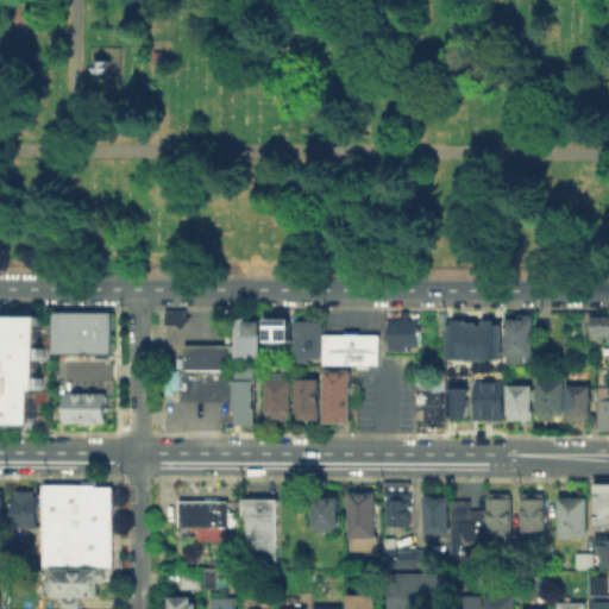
[(51,309),(51,352),(112,352),(112,311),(51,309)]
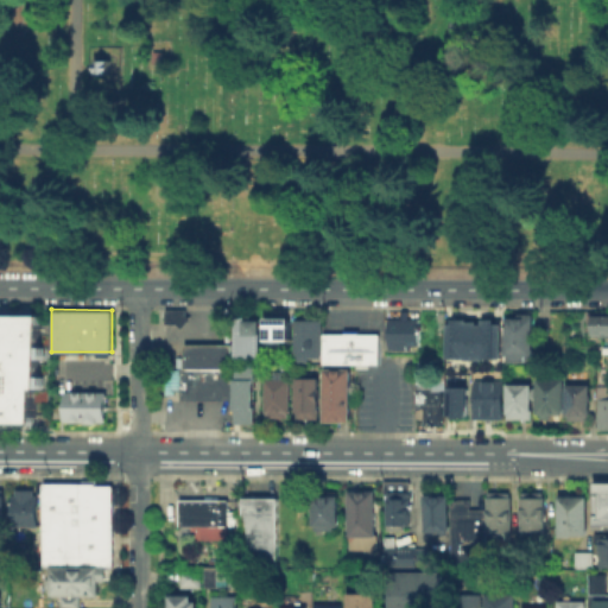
[(33,404),(33,422),(0,422),(0,316),(33,317),(33,404)]
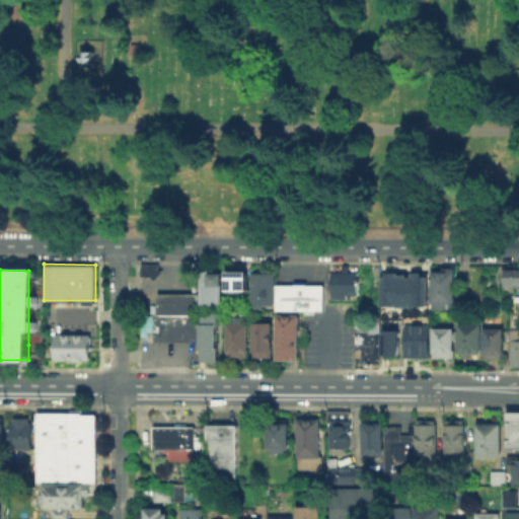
[(227,270),(247,270),(247,290),(227,289),(227,270)]
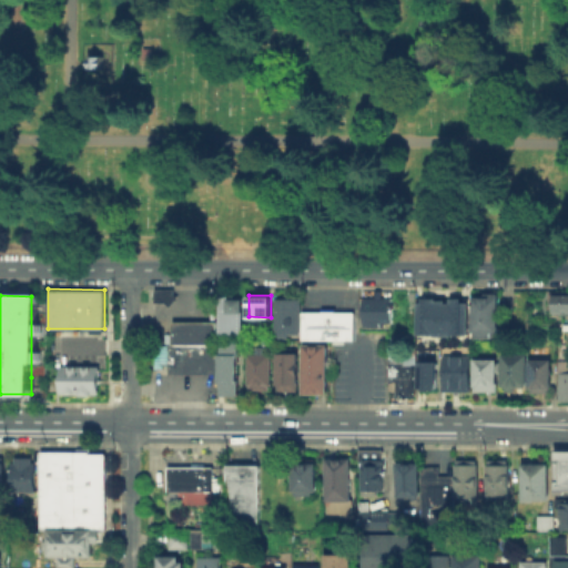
[(567,296),(567,314),(555,314),(555,296),(567,296)]
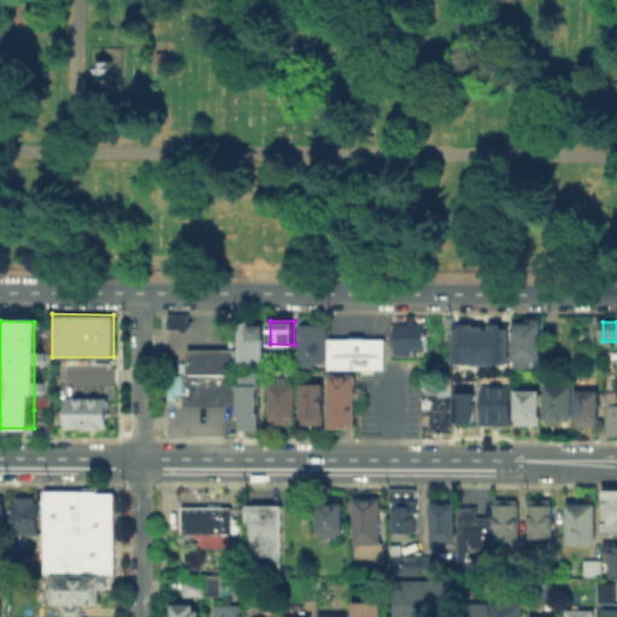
[(238,362),(238,323),(264,323),(263,362),(238,362)]
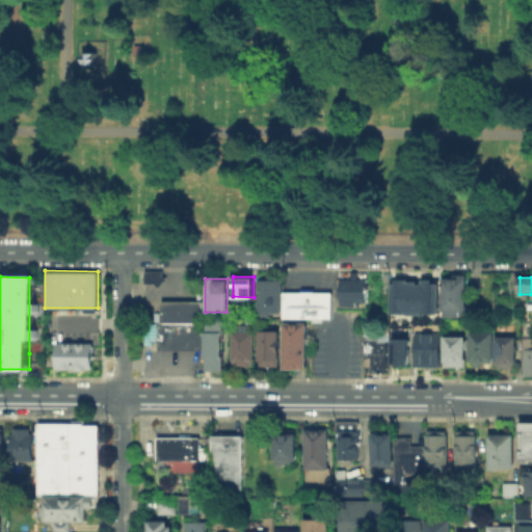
[(281,278),(280,312),(256,312),(256,278),(281,278)]
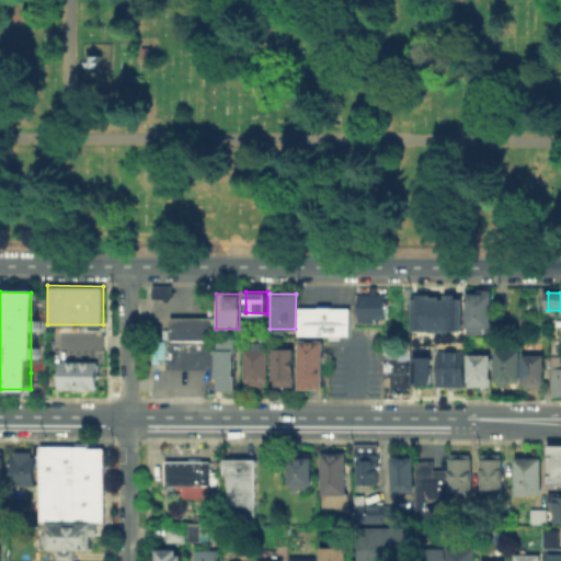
[(430,294),(430,295),(430,330),(411,330),(411,297),(416,297),(416,294),(430,294)]
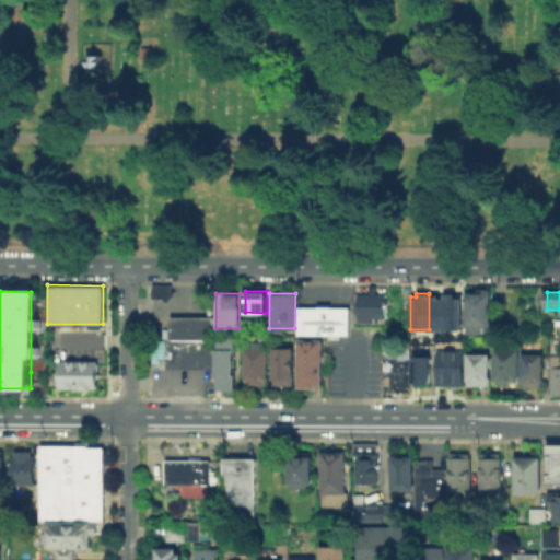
[(443,293),(443,298),(443,329),(461,329),(461,296),(455,296),(455,293),(443,293)]
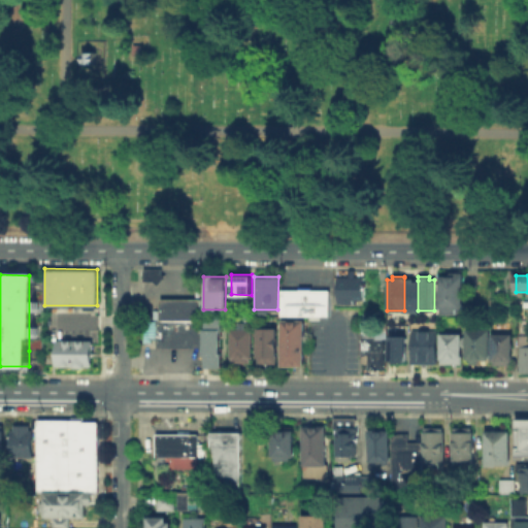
[(404,277),(413,277),(413,281),(418,281),(418,310),(418,311),(404,312),(404,310),(404,277)]
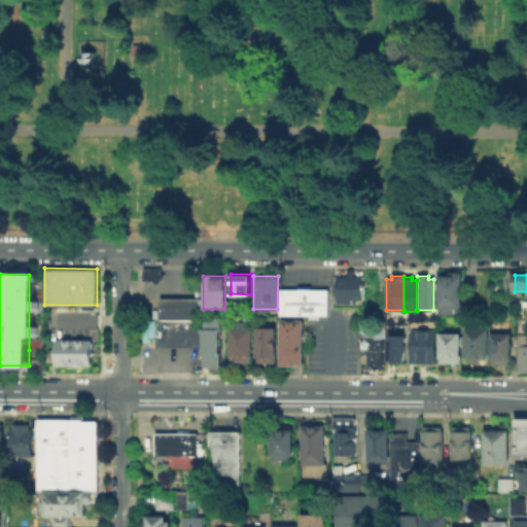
[(442,308),(442,277),(465,277),(465,308),(442,308)]
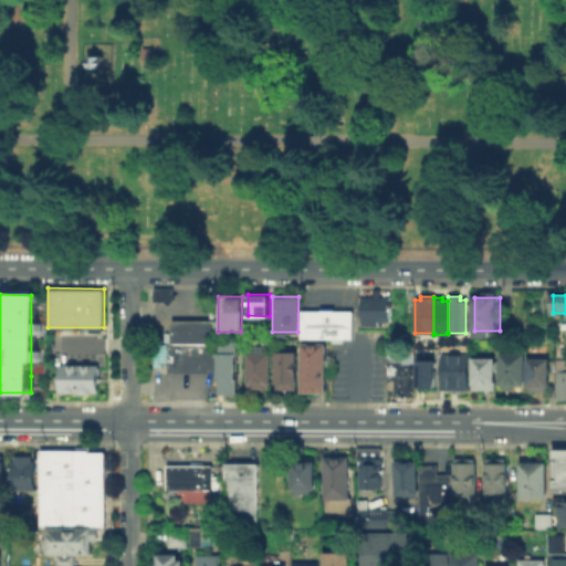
[(394,300),(392,327),(365,327),(365,300),(394,300)]
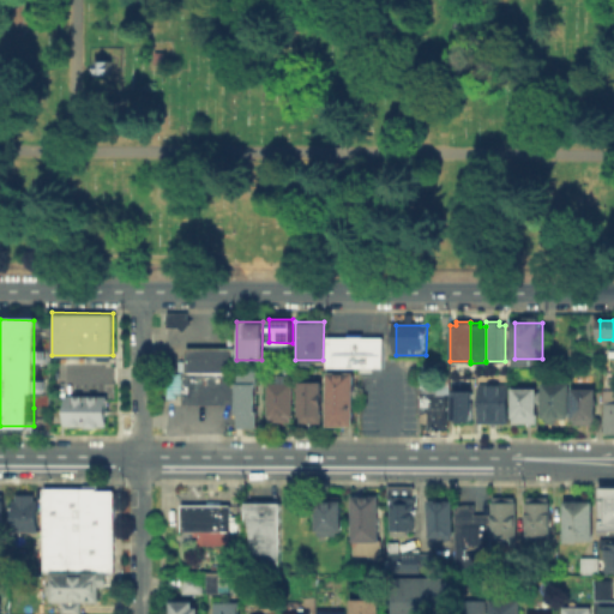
[(325,335),(383,336),(383,367),(325,366),(325,335)]
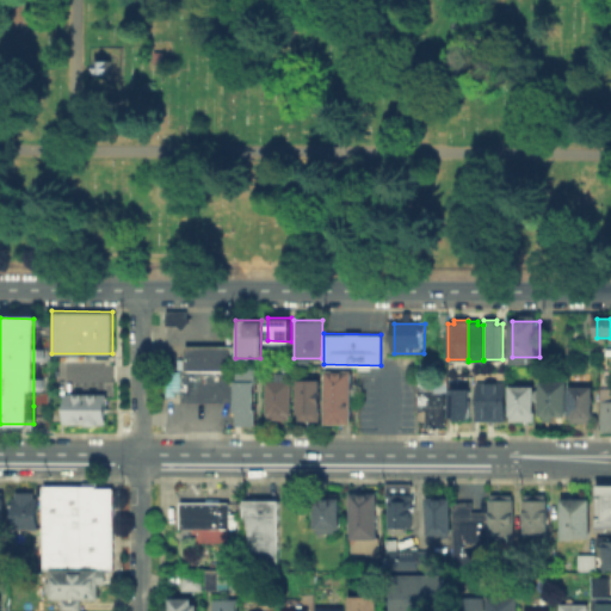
[(185,345),(232,345),(232,369),(185,369),(185,345)]
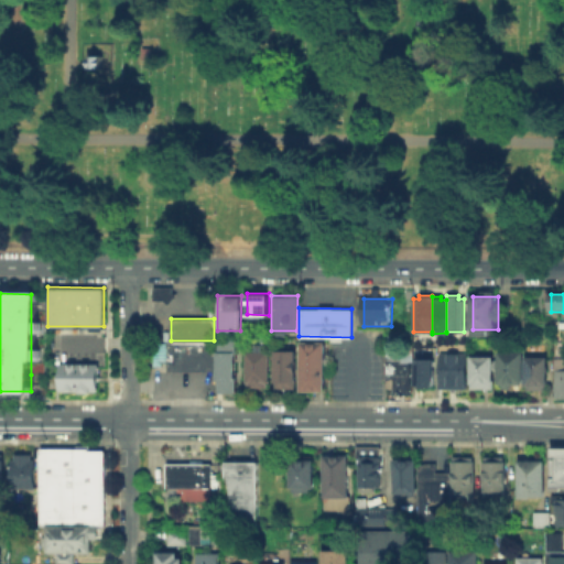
[(220,338),(219,392),(236,393),(236,338),(220,338)]
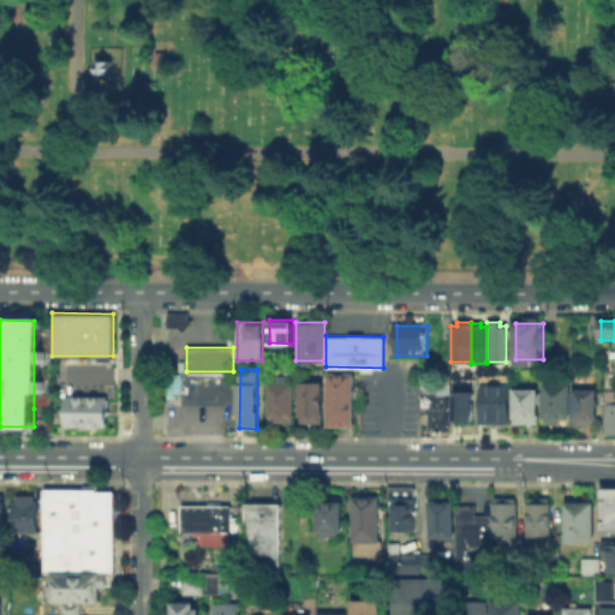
[(233,404),(181,404),(181,371),(186,371),(233,371),(233,404)]
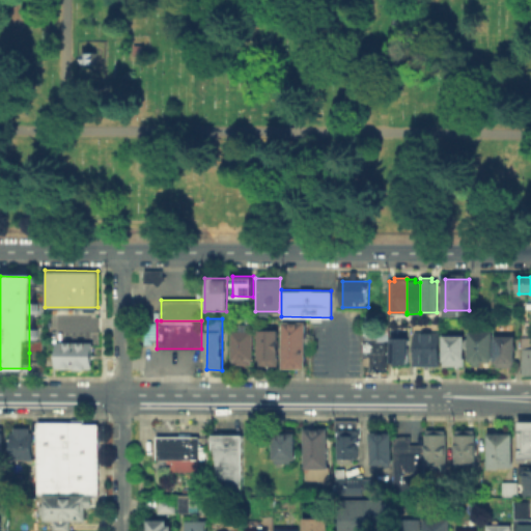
[(281,320),(306,320),(306,367),(281,367),(281,320)]
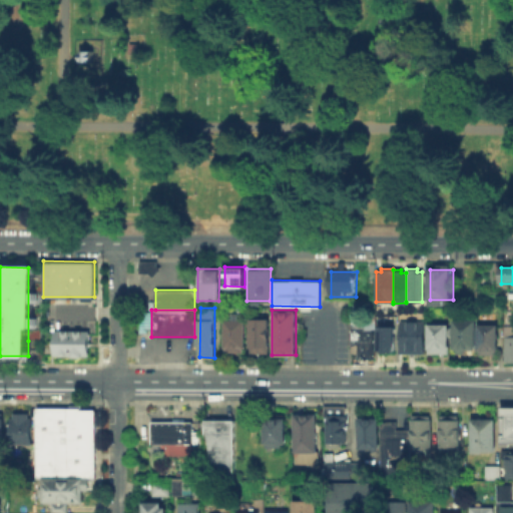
[(268,318),(268,351),(248,351),(248,318),(268,318)]
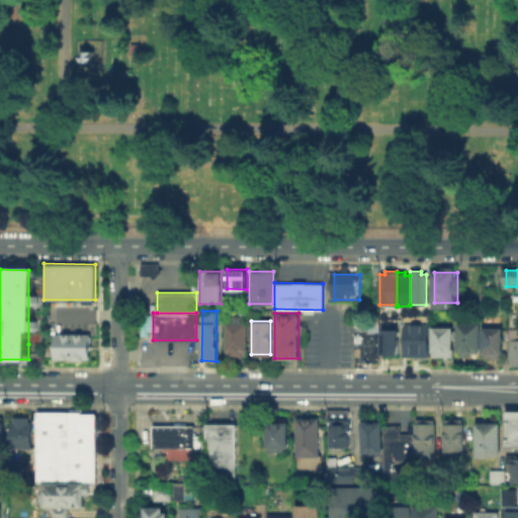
[(380,337),(380,321),(395,321),(395,337),(380,337)]
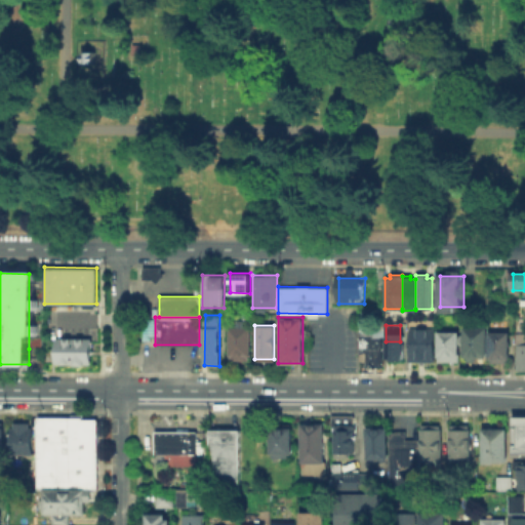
[(412,326),(436,326),(436,365),(412,365),(412,326)]
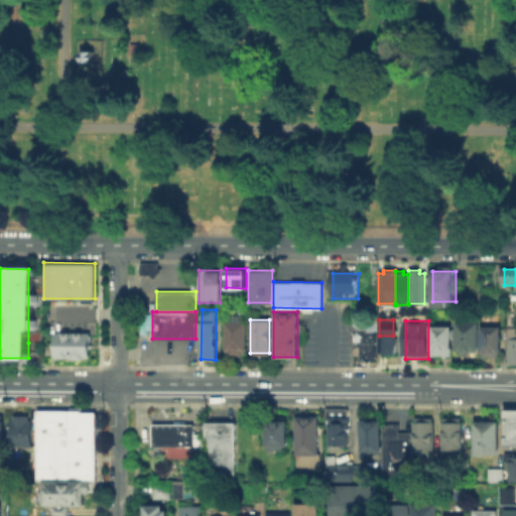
[(224,354),(224,321),(245,321),(245,354),(224,354)]
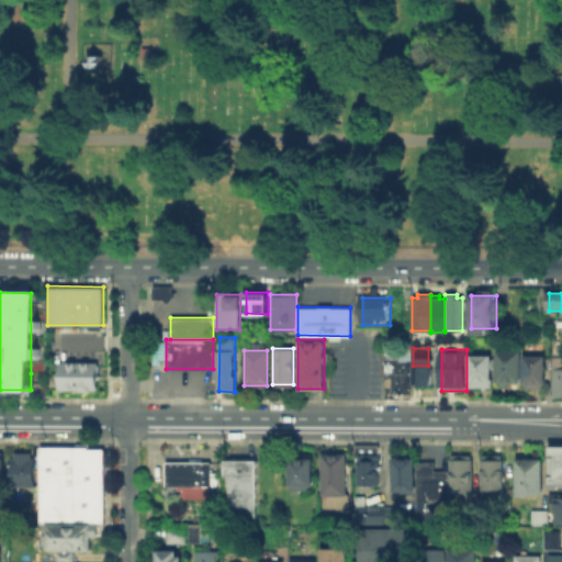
[(497,382),(497,351),(521,351),(520,382),(497,382)]
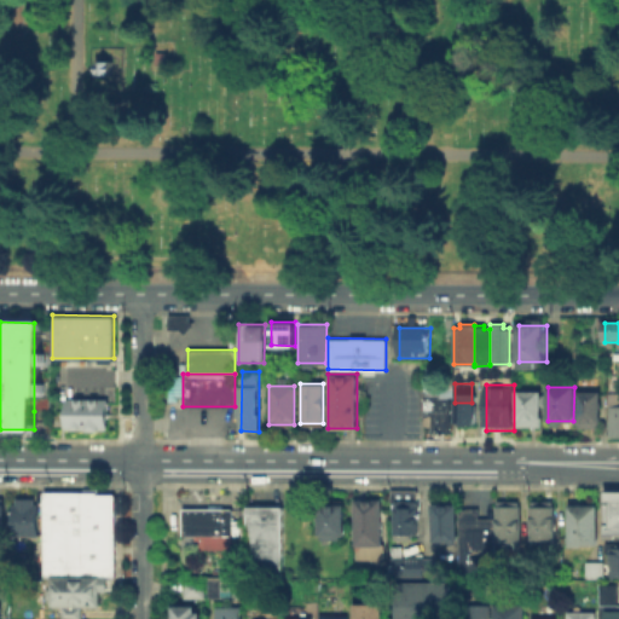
[(578,427),(579,389),(601,389),(601,427),(578,427)]
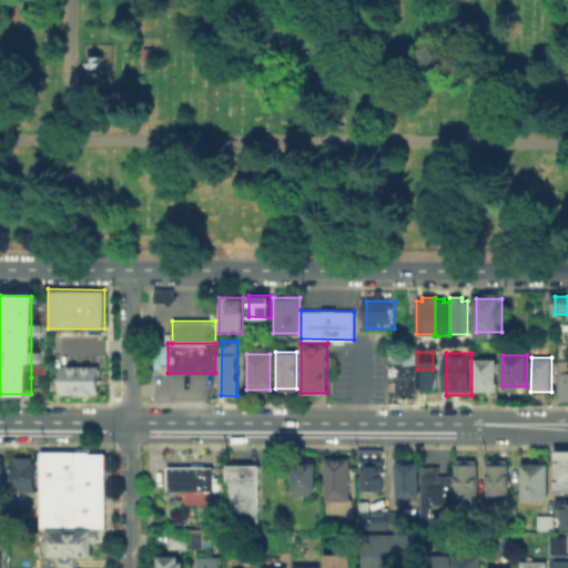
[(557,401),(567,401),(567,359),(556,361),(557,401)]
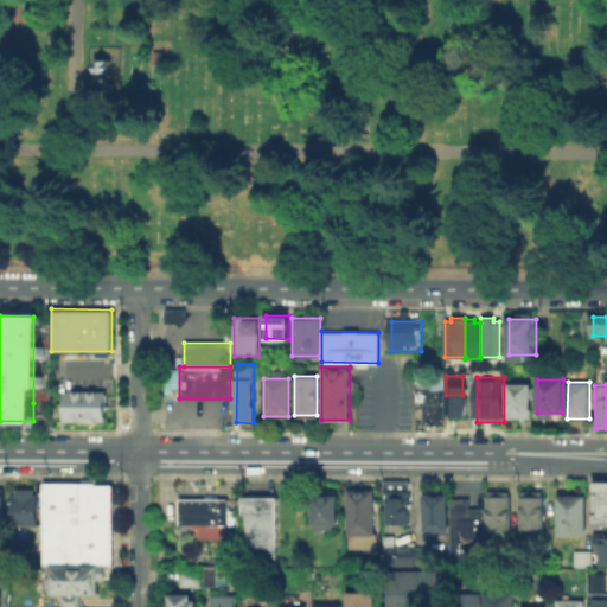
[(420,427),(420,385),(443,385),(443,427),(420,427)]
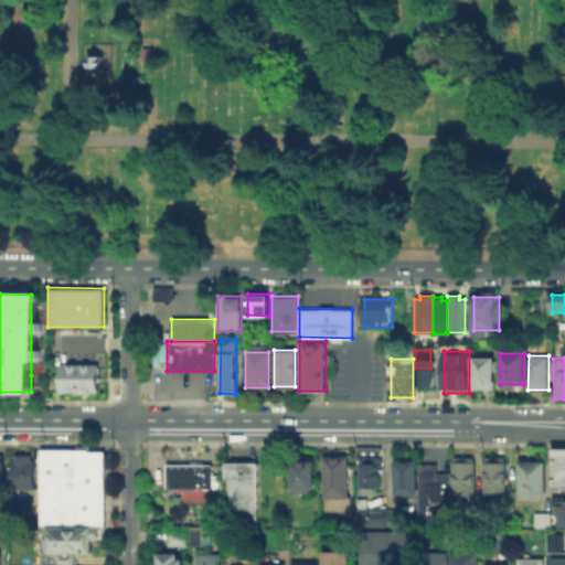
[(496,361),(496,392),(475,392),(475,361),(496,361)]
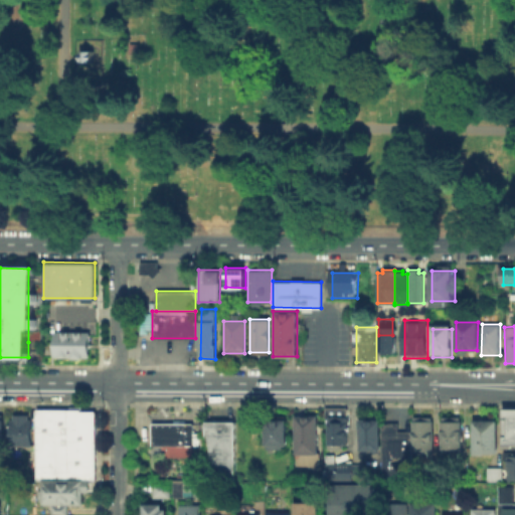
[(53,331),(53,355),(88,356),(89,332),(53,331)]
